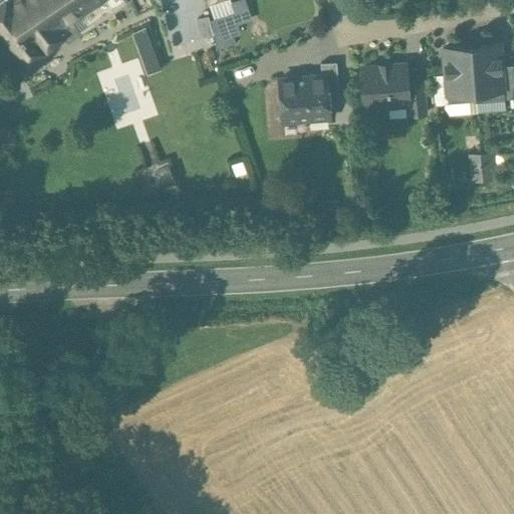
[(24,0),(15,0),(9,4),(5,0),(0,4),(0,33),(26,66),(62,37),(63,36),(51,20),(44,25),(24,0)]
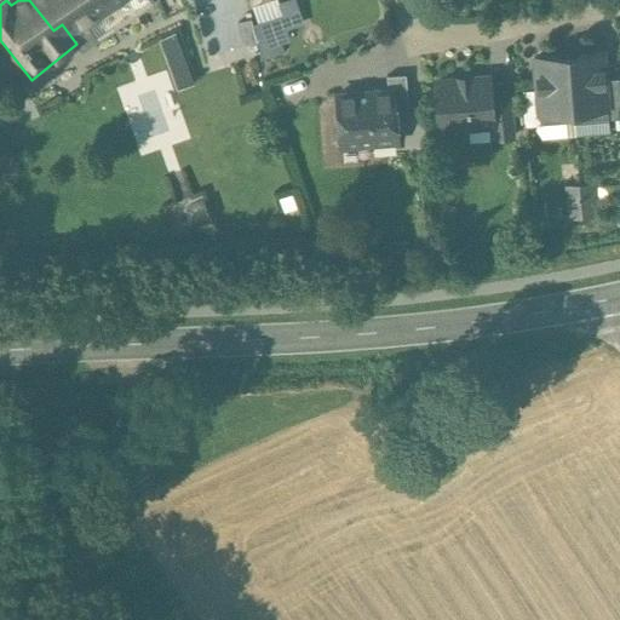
[(147,0),(29,0),(53,30),(62,24),(76,44),(75,45),(80,53),(150,5),(147,0)]
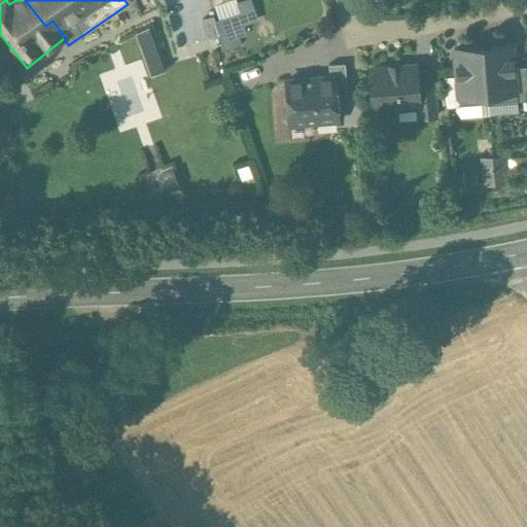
[(252,0),(234,0),(215,5),(225,41),(248,35),(245,25),(258,22),(252,0)]
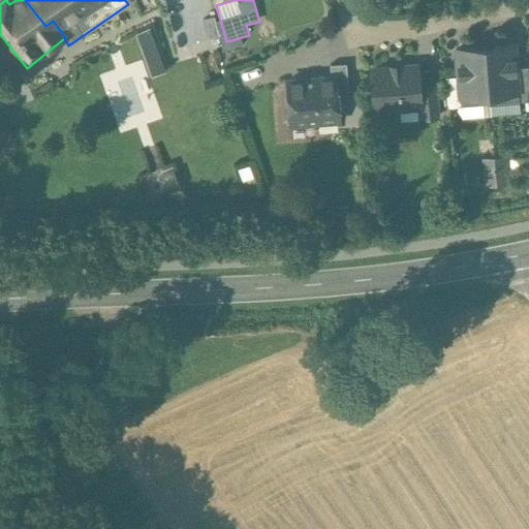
[(151,75),(164,70),(150,27),(135,32),(151,75)]
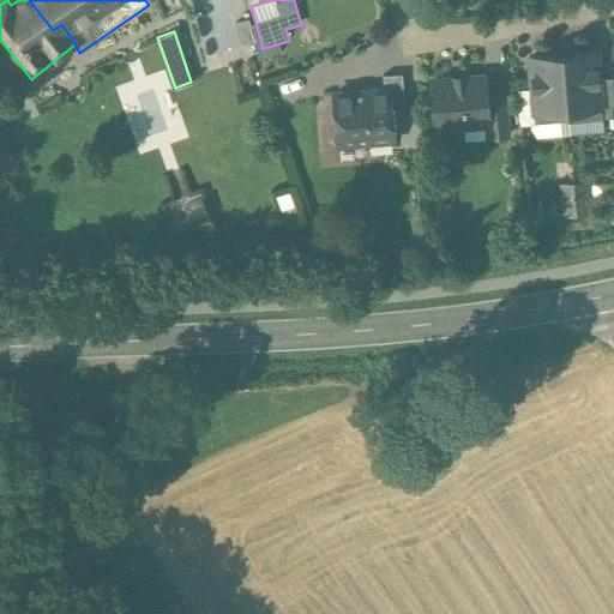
[(571,52),(554,54),(554,56),(529,58),(535,125),(602,119),(601,108),(599,80),(596,53),(571,55),(571,52)]
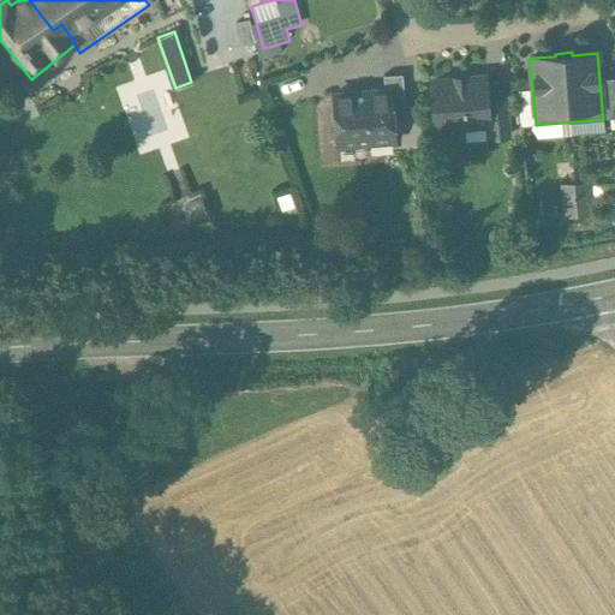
[(402,76),(383,76),(384,90),(389,90),(390,107),(405,106),(402,76)]
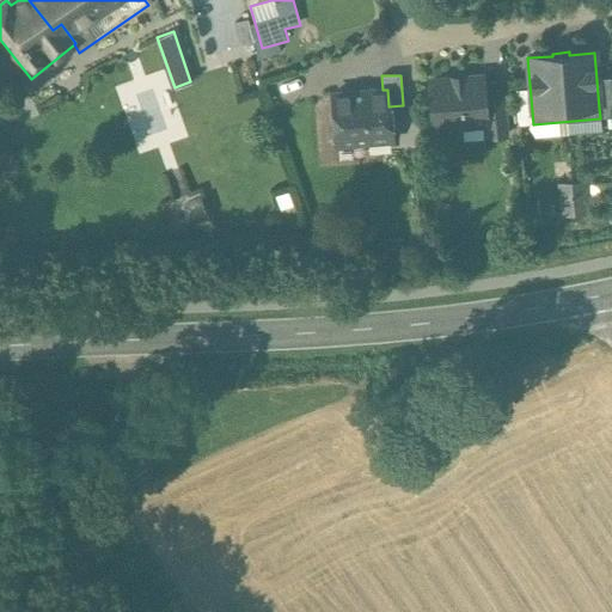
[(482,79),(430,83),(434,124),(461,122),(465,126),(487,123),(484,96),(482,79)]
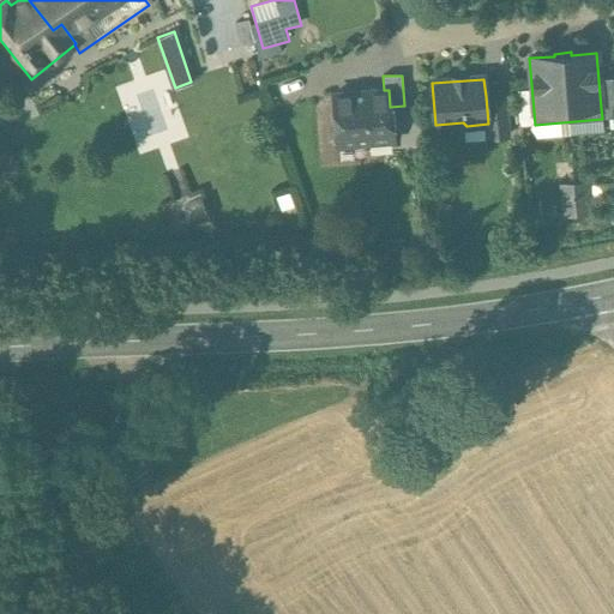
[(613,94),(613,79),(599,80),(601,108),(613,107),(613,94)]
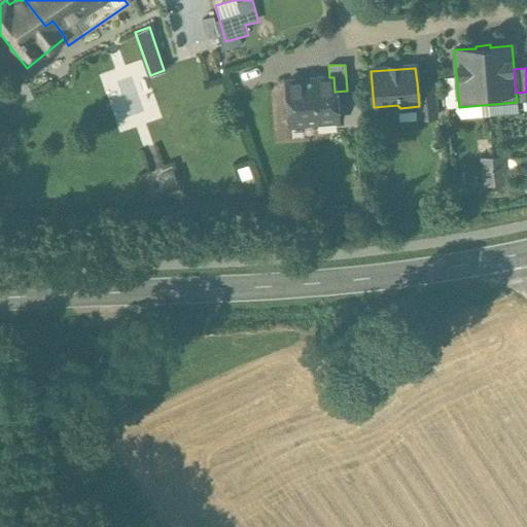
[(329,77),(286,81),(287,97),(284,101),(285,107),(289,110),(290,125),(338,120),(335,92),(334,77),(329,77)]
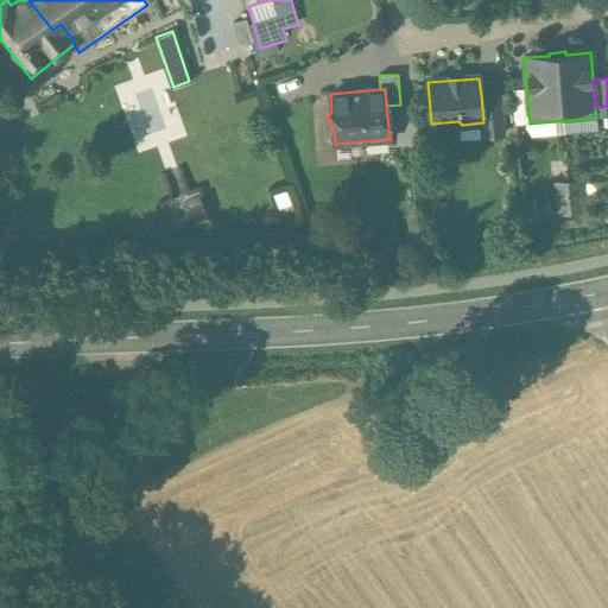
[(499,93),(481,95),(483,122),(487,122),(488,137),(502,135),(499,93)]
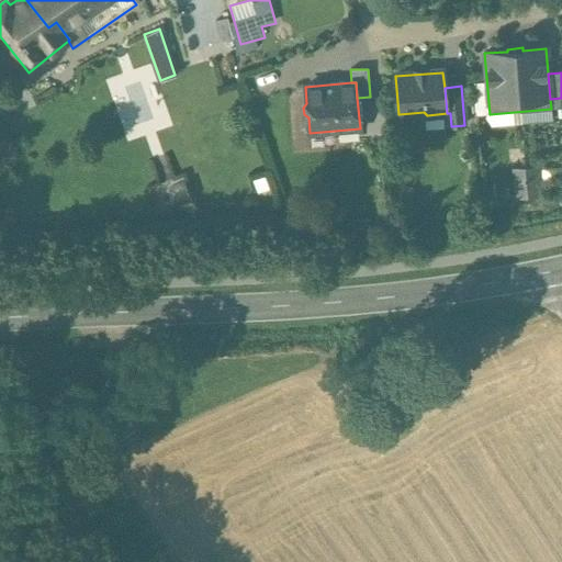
[(561,98),(550,99),(551,109),(561,108),(561,98)]
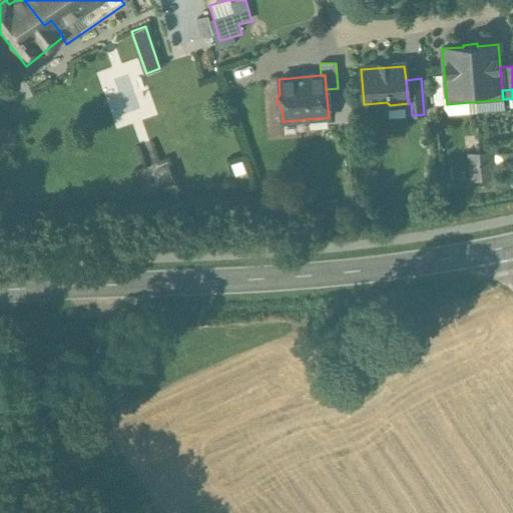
[(490,158),(470,160),(471,180),(491,178),(490,158)]
